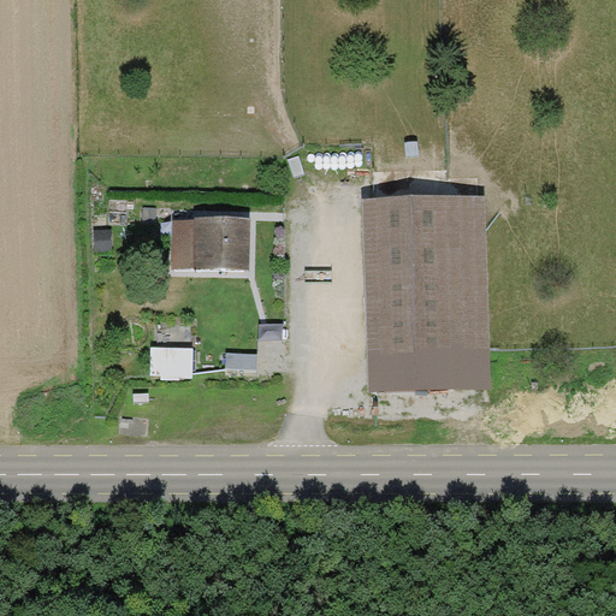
[(490,390),(486,195),(365,197),(368,392),(490,390)]
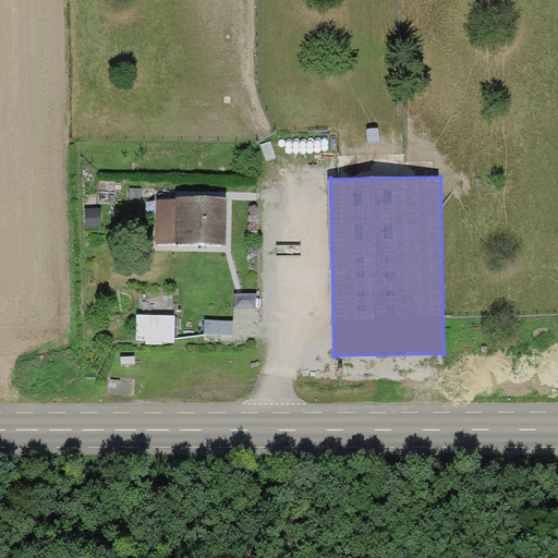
[(157,196),(156,244),(227,245),(227,197),(157,196)]
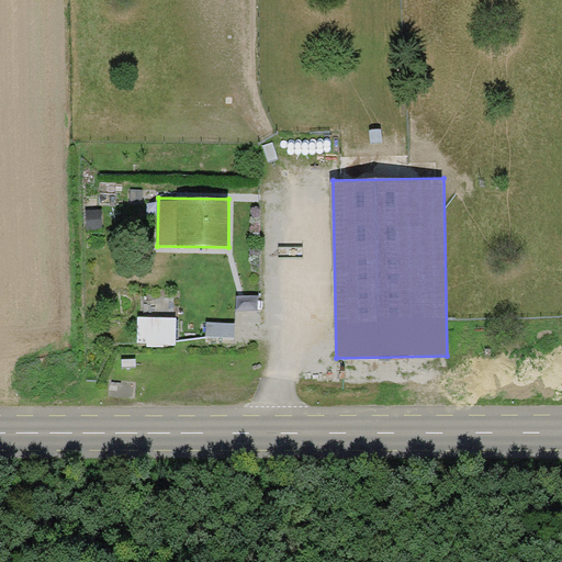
[(102,210),(86,210),(86,232),(102,232),(102,210)]
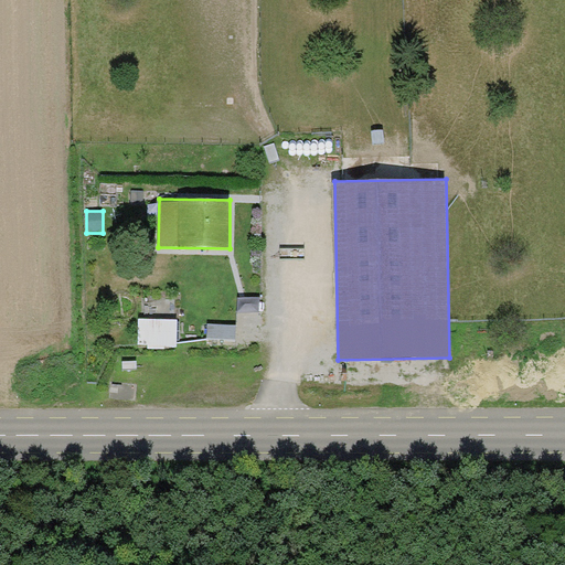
[(259,298),(238,297),(237,311),(259,312),(259,298)]
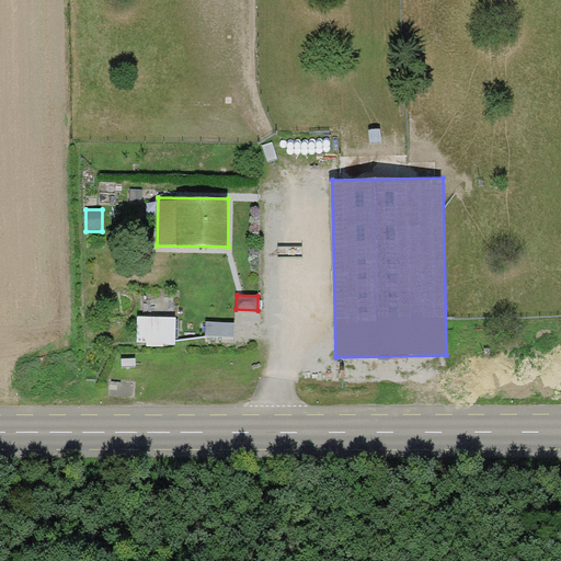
[(176,317),(138,317),(138,342),(147,343),(147,346),(163,346),(163,344),(176,344),(176,317)]
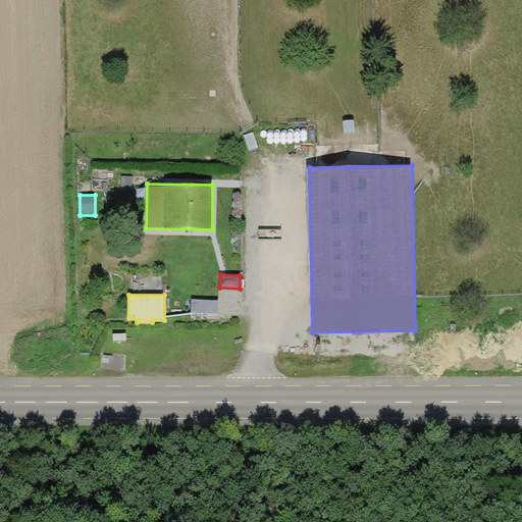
[(218,301),(193,300),(192,312),(218,313),(218,301)]
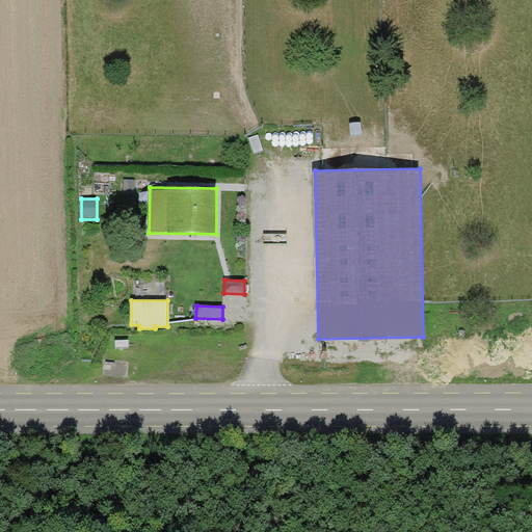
All buildings are outlined.
